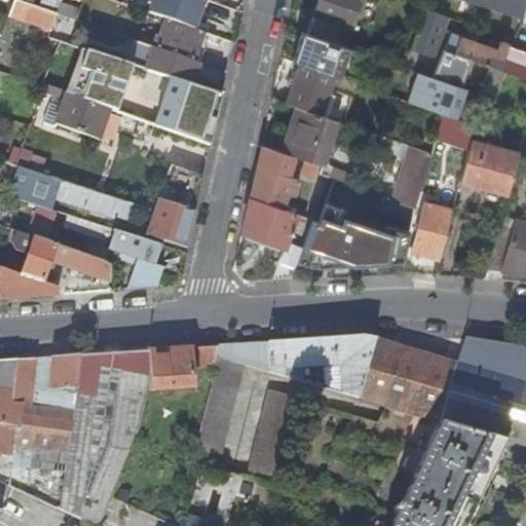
[(8,17),(49,33),(55,15),(37,8),(14,0),(8,17)]
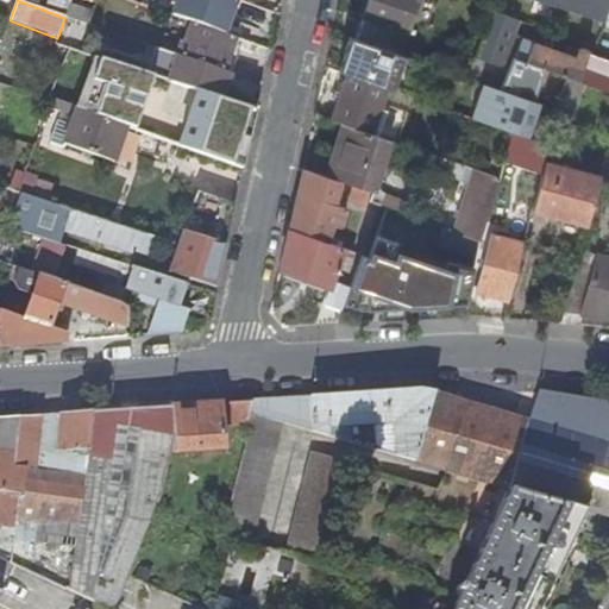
[(46,0),(43,10),(64,18),(70,6),(71,0),(46,0)]
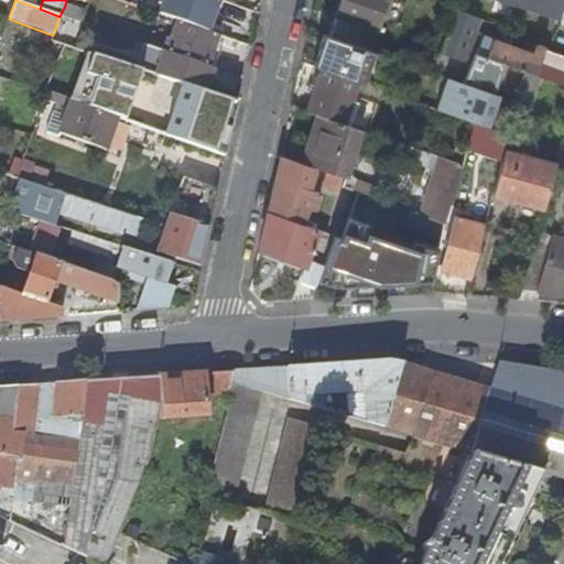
[(141,0),(139,8),(158,14),(163,0),(141,0)]
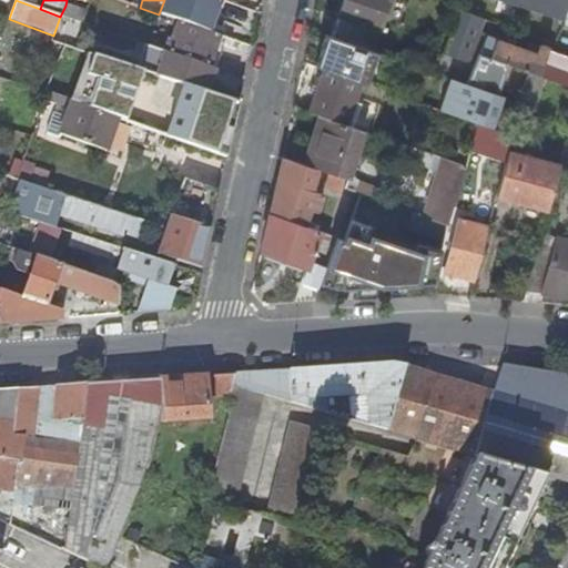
[(219,0),(164,0),(159,14),(164,17),(179,22),(209,32),(220,0),(219,0)]
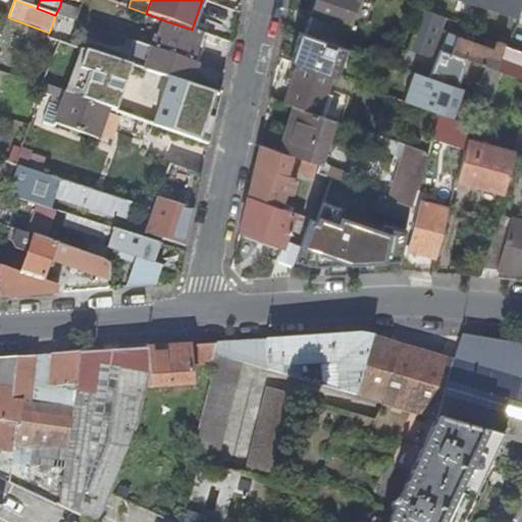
[(314,0),(310,16),(348,30),(356,0),(314,0)]
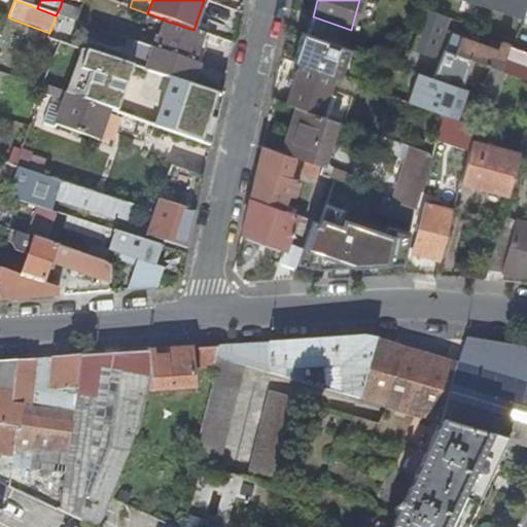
[(478,4),(465,0),(453,0),(450,12),(472,19),(478,4)]
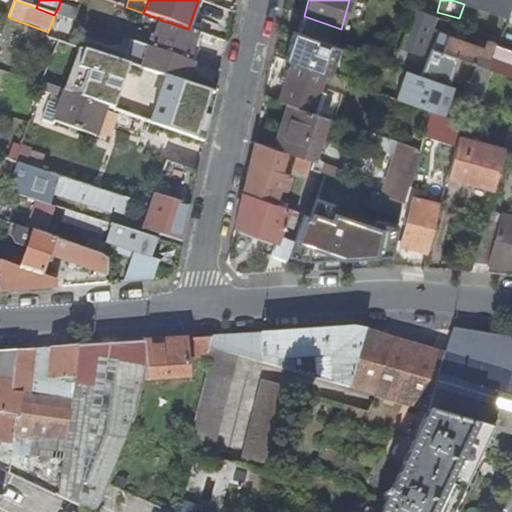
[(487,11),(490,2),(482,0),(478,0),(478,2),(471,0),(452,0),(464,4),(467,5),(487,11)]
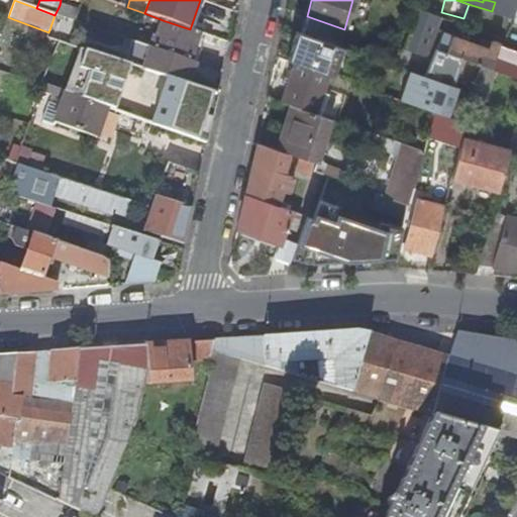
[(506,0),(505,5),(514,8),(516,1),(516,0),(506,0)]
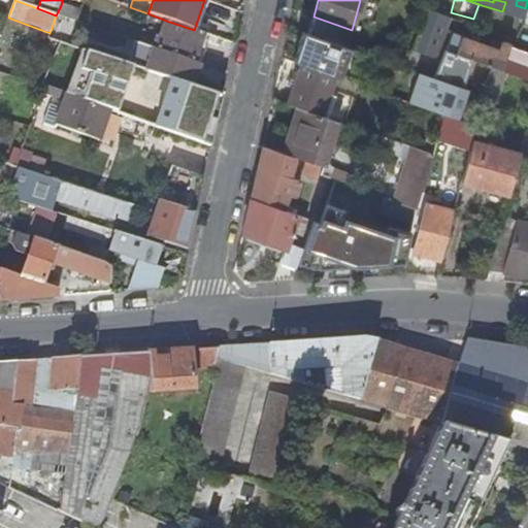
[(525,8),(516,5),(505,2),(502,11),(522,18),(525,8)]
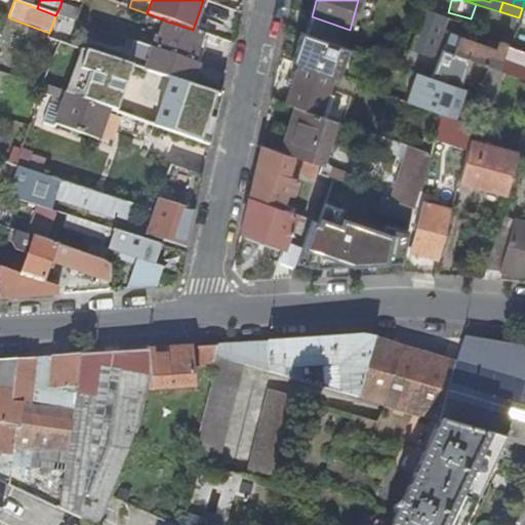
[(78,11),(61,5),(55,15),(74,22),(78,11)]
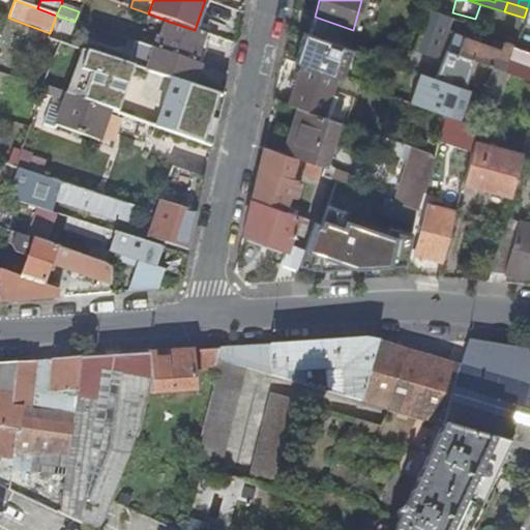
[(434,58),(449,18),(428,10),(413,51),(434,58)]
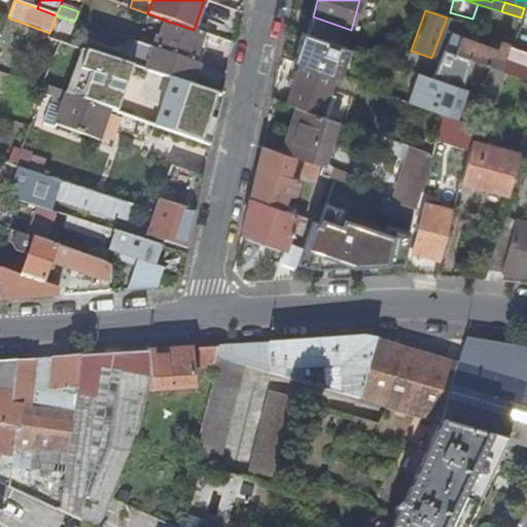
[(164,26),(166,21),(152,15),(150,21),(164,26)]
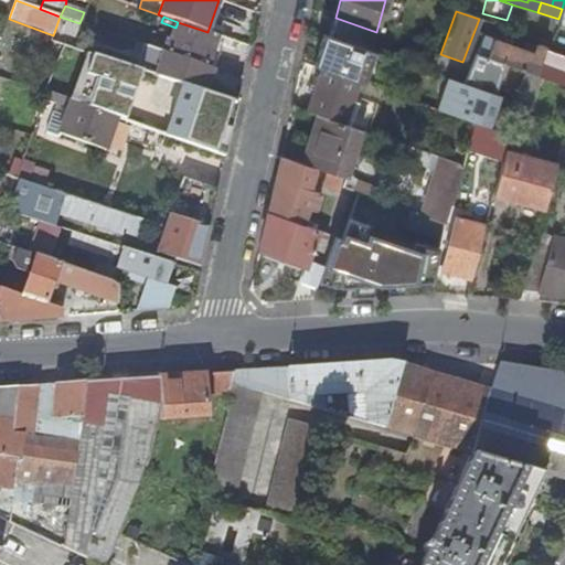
[(336,18),(330,36),(371,50),(376,32),(336,18)]
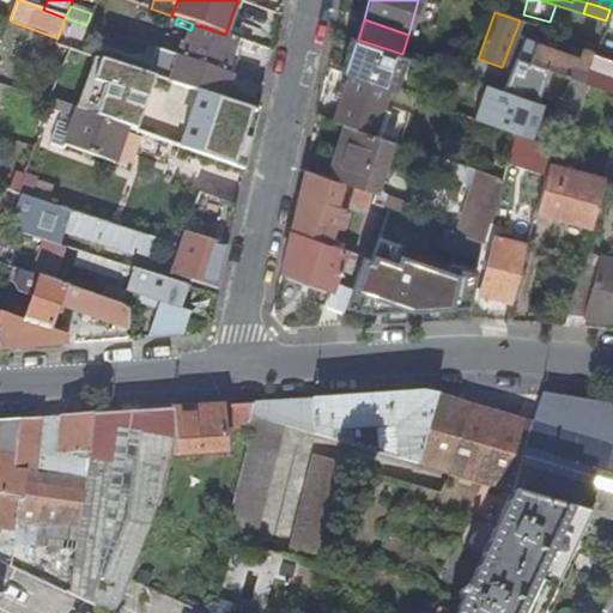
[(236,62),(230,61),(237,40),(225,35),(193,24),(190,30),(184,46),(170,40),(165,52),(167,53),(210,67),(219,71),(231,74),(236,62)]
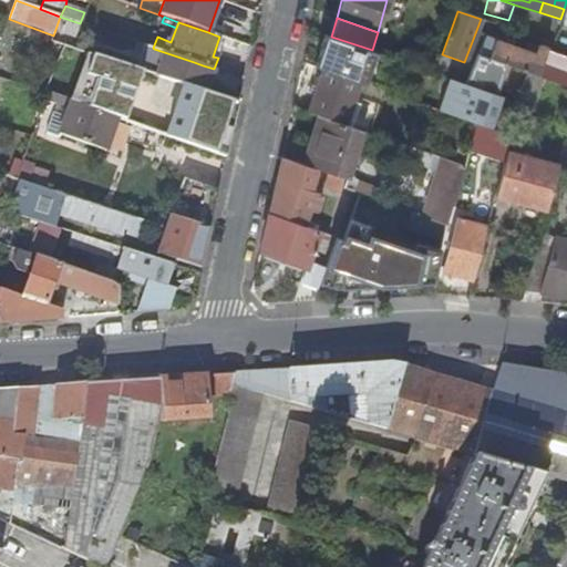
[(372,50),(331,37),(325,34),(313,70),(322,72),(359,85),(370,89),(382,53),(372,50)]
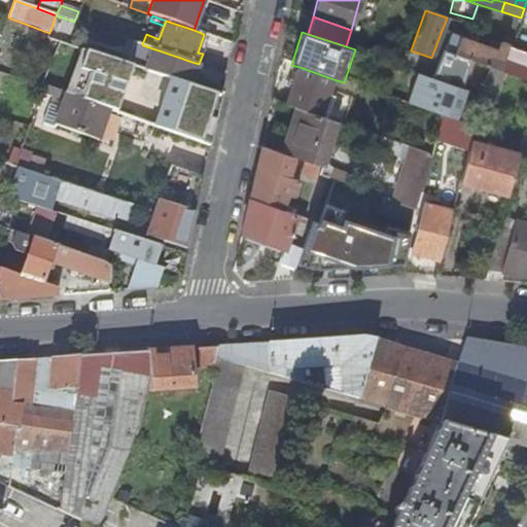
[(455,35),(450,53),(476,62),(490,67),(494,69),(500,71),(510,45),(502,42),(498,50),(455,35)]
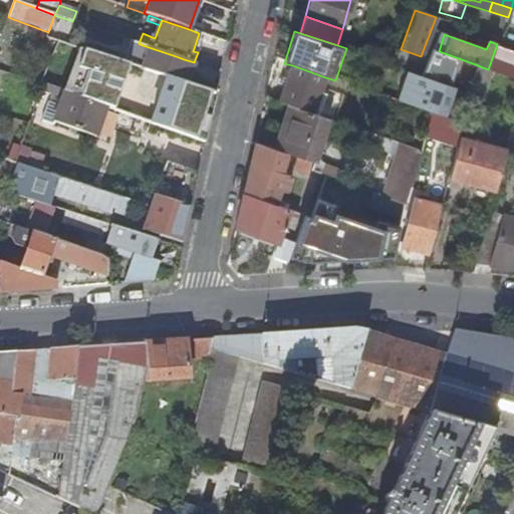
[(54,40),(39,83),(46,85),(102,105),(142,119),(153,122),(206,142),(216,95),(187,85),(176,81),(79,49),(54,40)]
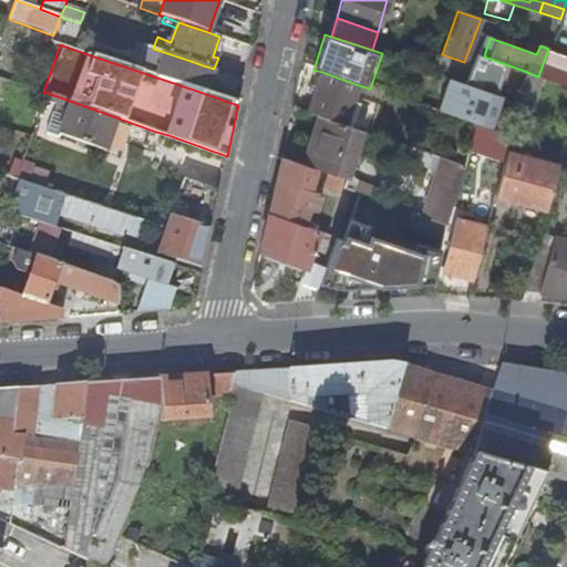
[(206,94),(214,69),(203,65),(194,62),(154,49),(151,59),(140,55),(137,62),(91,47),(88,54),(194,90),(206,94)]
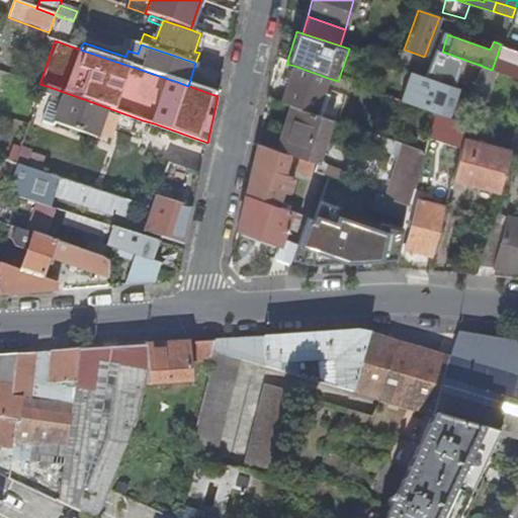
[(517,51),(501,45),(492,70),(500,73),(517,79),(517,51)]
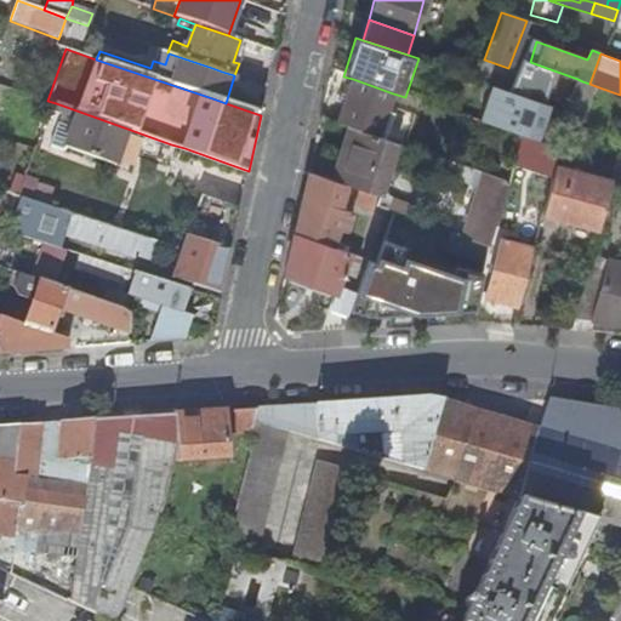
[(539,140),(560,73),(530,62),(522,58),(517,72),(510,91),(495,86),(485,120),(525,135),(539,140)]
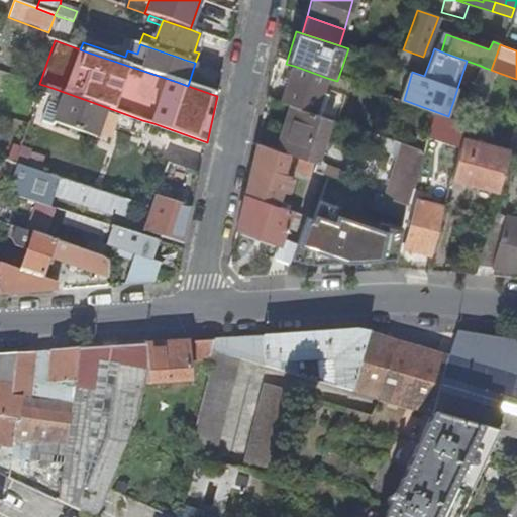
[(403,49),(397,67),(401,68),(412,72),(424,76),(430,60),(423,57),(403,49)]
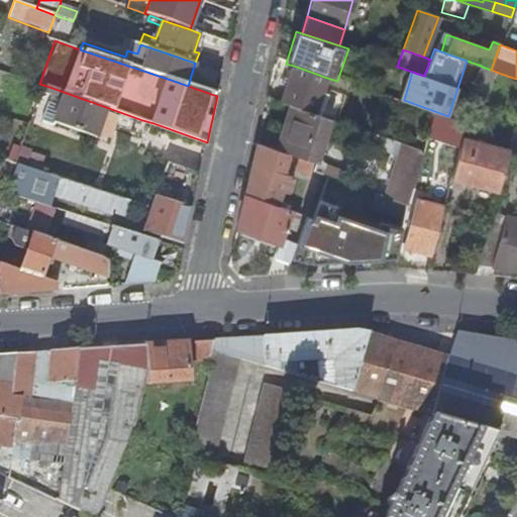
[(294,66),(281,102),(314,113),(327,78),(294,66)]
